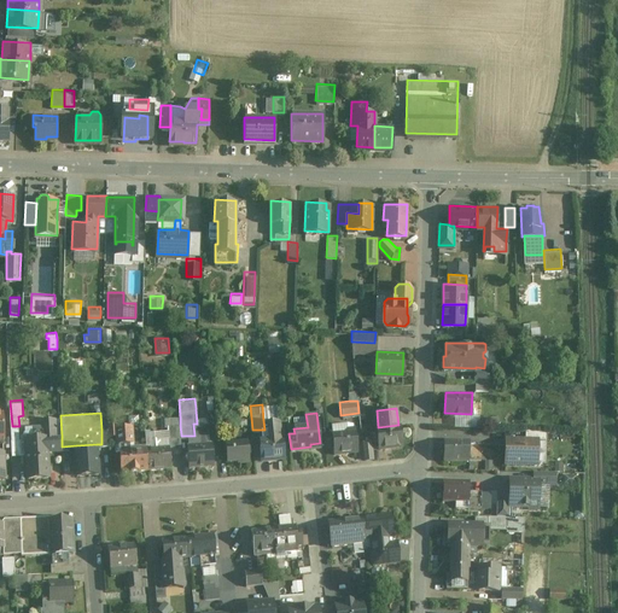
[(54,416),(42,418),(42,436),(42,437),(56,436),(54,416)]
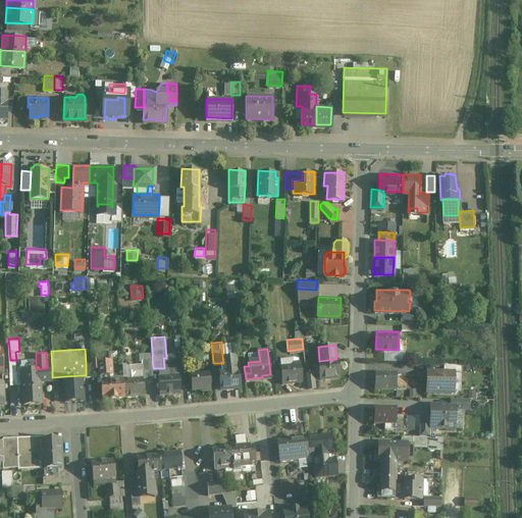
[(223,363),(220,363),(221,371),(219,371),(220,387),(240,385),(238,369),(237,369),(236,354),(222,355),(223,363)]
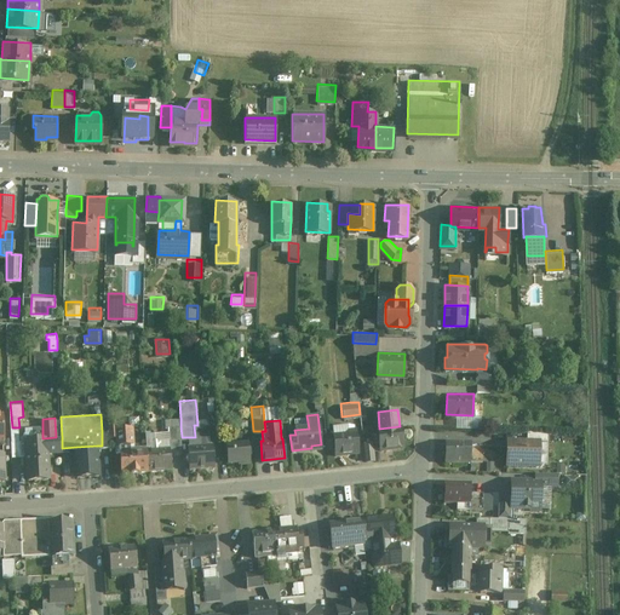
[(208,424),(197,425),(194,425),(195,437),(189,437),(189,444),(210,443),(208,424)]
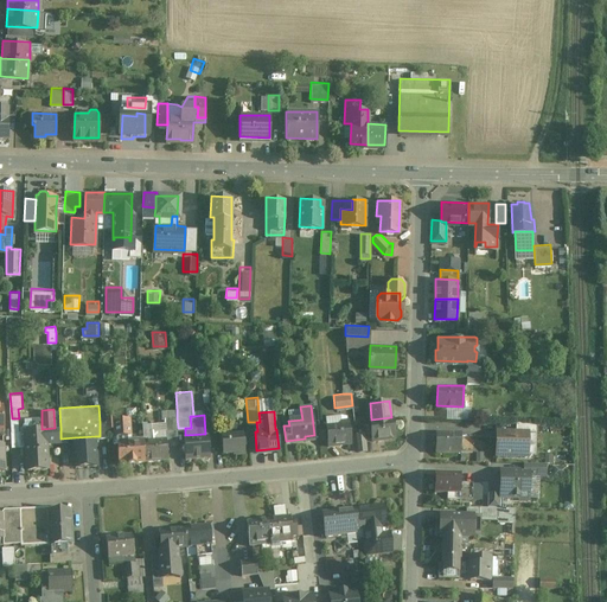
[(34,416),(24,417),(24,421),(21,426),(21,429),(36,428),(34,416)]
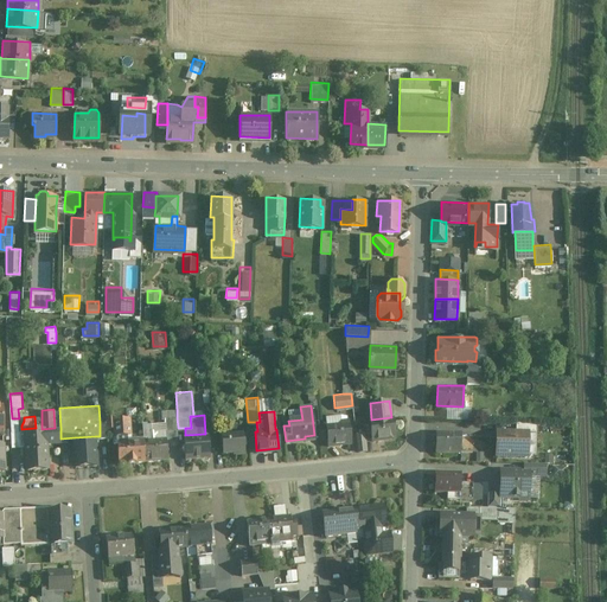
[(168,417),(165,417),(166,429),(178,429),(178,428),(177,417),(168,417)]
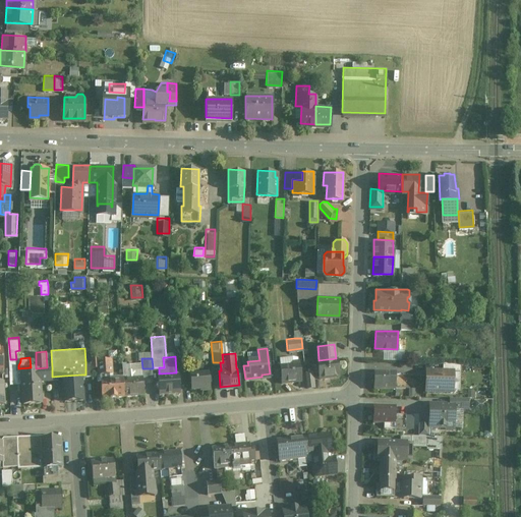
[(336,358),(319,360),(321,379),(329,378),(329,375),(338,374),(336,358)]
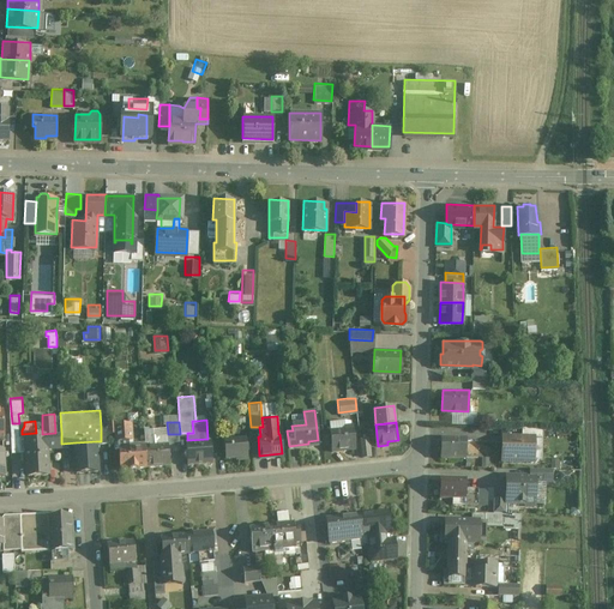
[(130,423),(116,423),(118,440),(127,439),(131,439),(130,423)]
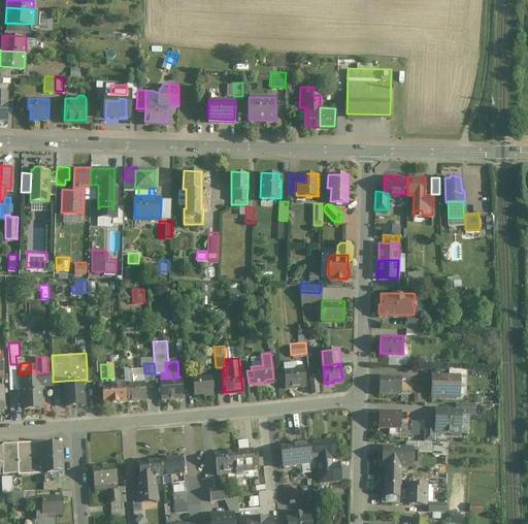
[(297,367),(284,369),(286,387),(305,384),(303,364),(297,364),(297,367)]
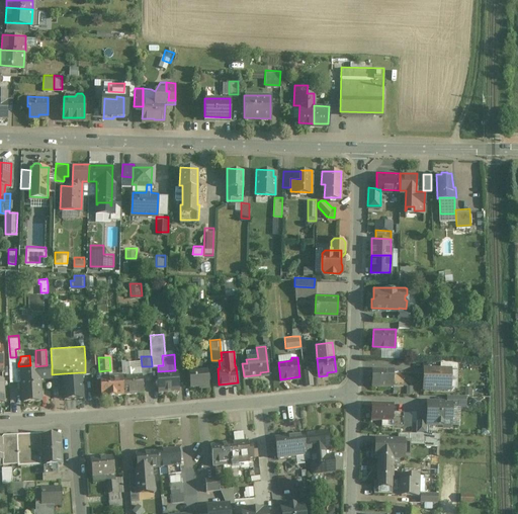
[(128,360),(121,361),(122,375),(130,374),(130,373),(131,372),(131,367),(128,366),(128,360)]
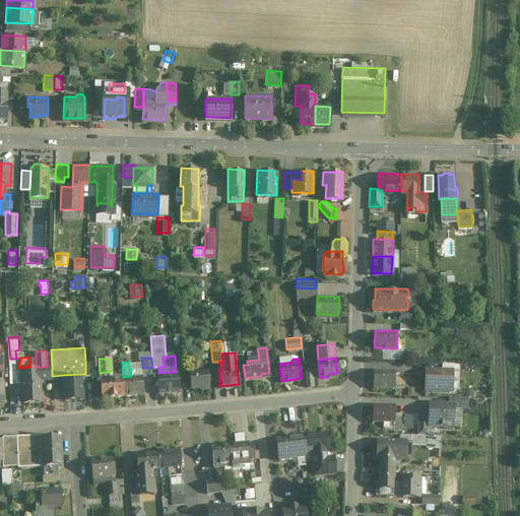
[(18,368),(18,380),(22,380),(23,402),(41,400),(39,377),(52,376),(52,367),(47,367),(36,368),(36,367),(30,367),(18,368)]
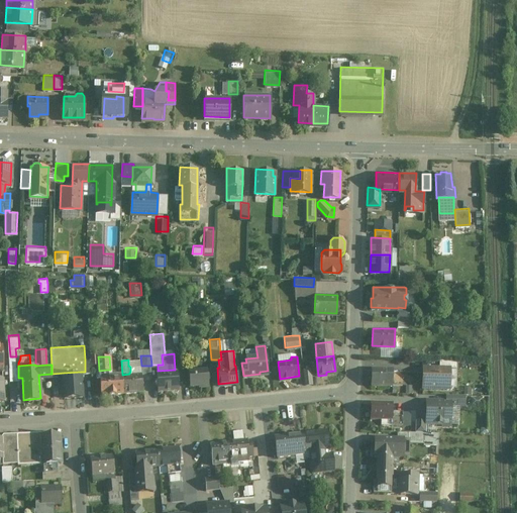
[(439,366),(423,365),(422,386),(449,386),(449,376),(448,375),(448,366),(439,366)]
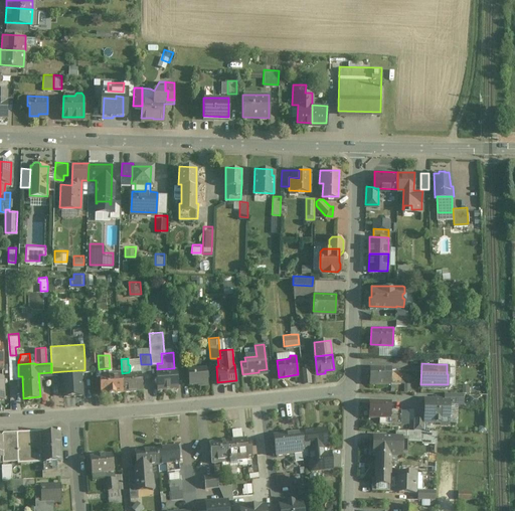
[(141,364),(140,364),(141,371),(142,376),(151,375),(150,370),(152,370),(151,364),(141,364)]
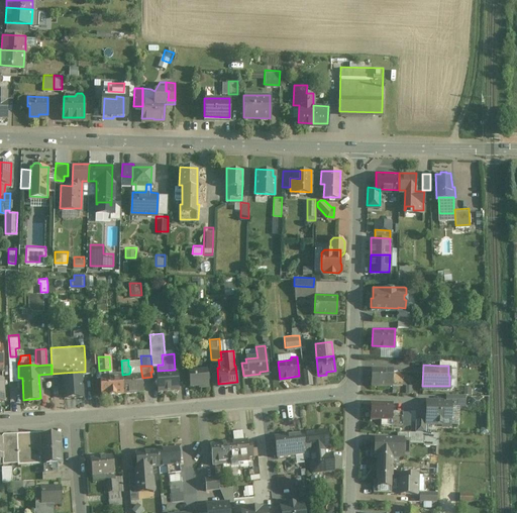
[(393,367),(372,367),(372,384),(392,384),(393,367)]
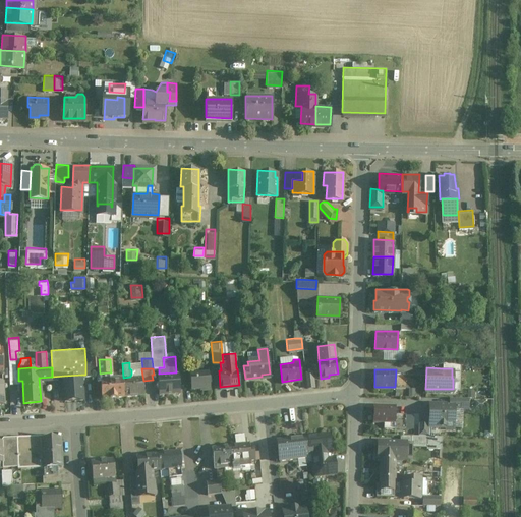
[(209,370),(190,371),(191,387),(200,386),(200,388),(210,388),(209,370)]
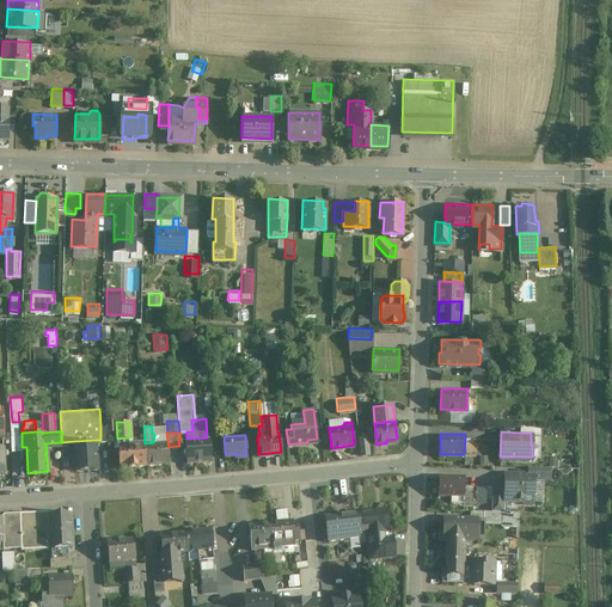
[(127,437),(117,439),(120,465),(146,463),(145,443),(128,445),(127,437)]
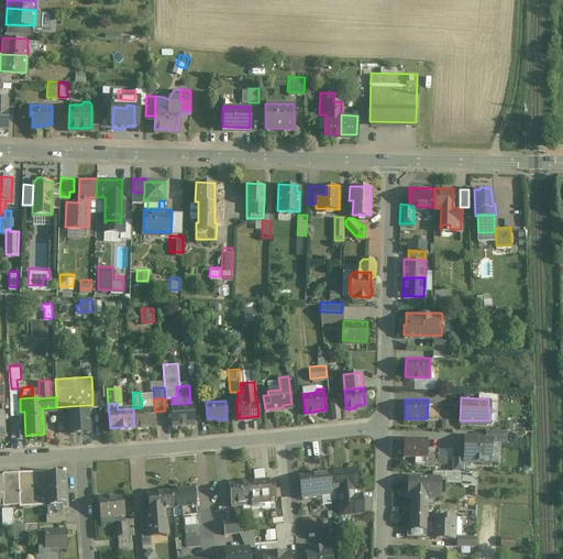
[(172,404),(170,405),(172,424),(195,422),(192,403),(172,404)]
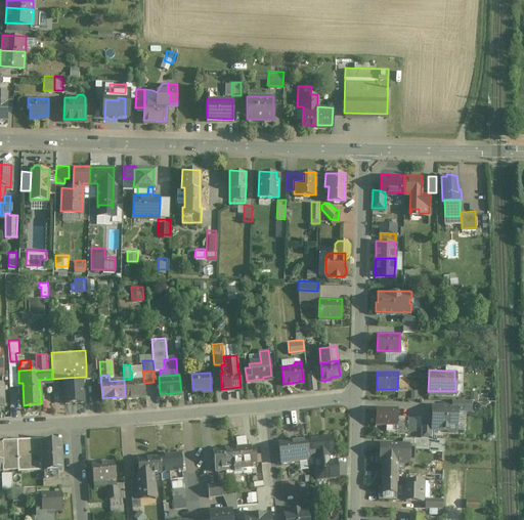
[(82,377),(64,378),(66,401),(83,399),(82,377)]
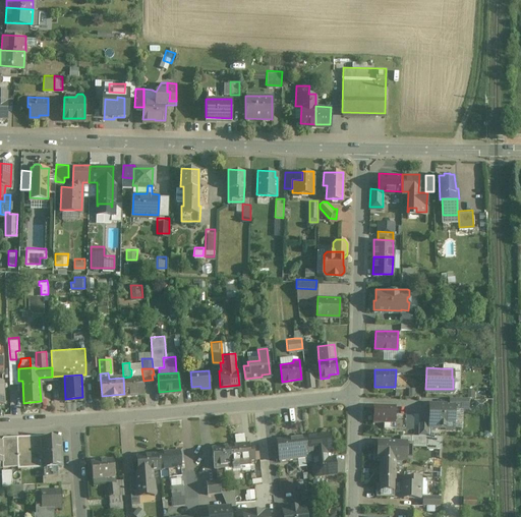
[(130,377),(123,378),(124,394),(143,393),(143,381),(142,376),(130,377)]
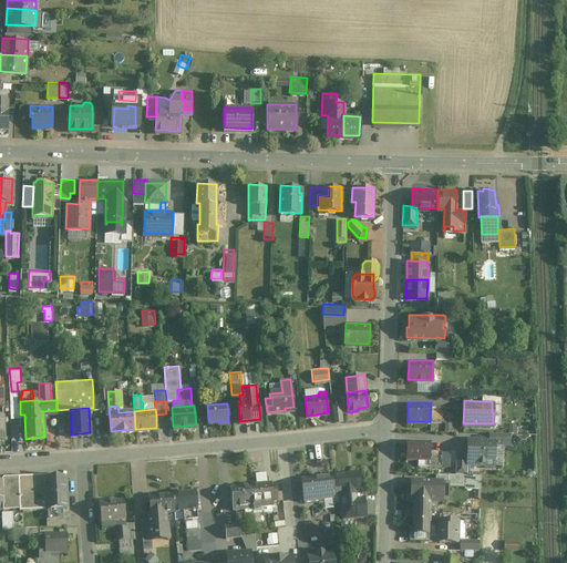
[(467,437),(467,462),(494,463),(494,442),(509,442),(509,431),(490,431),(490,438),(467,437)]
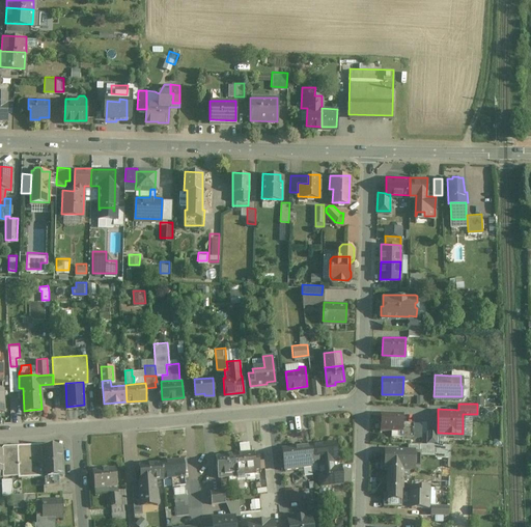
[(304,412),(297,414),(300,427),(307,425),(304,412)]
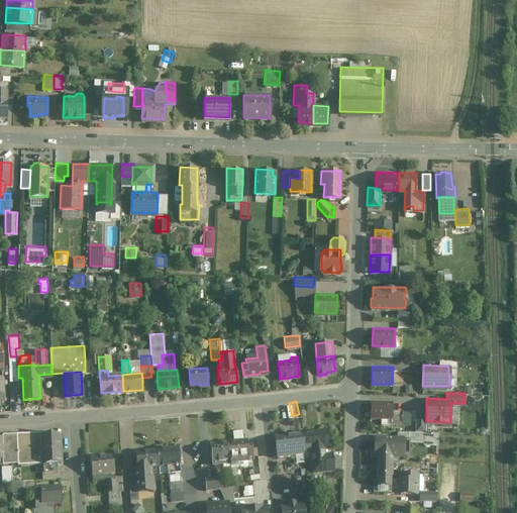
[(392,401),(371,401),(371,417),(391,417),(392,417),(392,409),(392,401)]
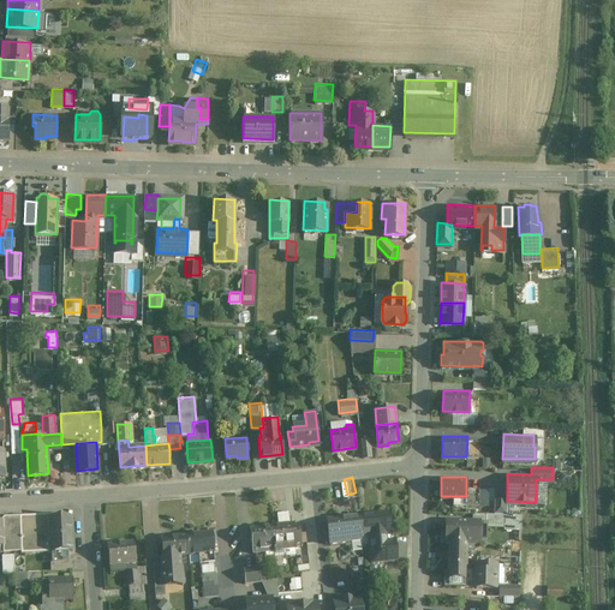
[(479,486),(466,486),(466,496),(465,496),(465,503),(478,503),(479,486)]
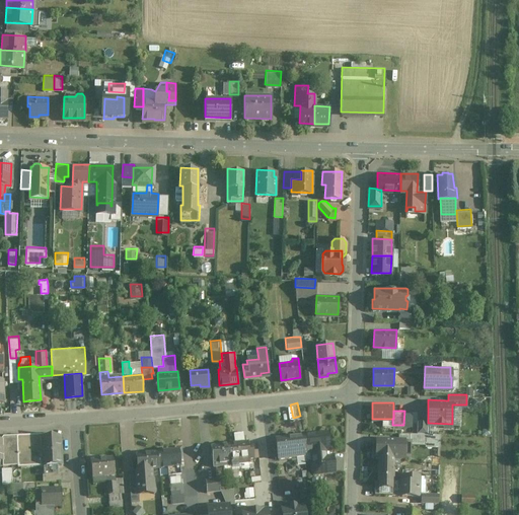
[(327,430),(304,433),(305,449),(304,449),(304,450),(305,458),(311,457),(311,464),(312,464),(312,472),(335,469),(332,454),(325,455),(325,447),(329,447),(327,430)]
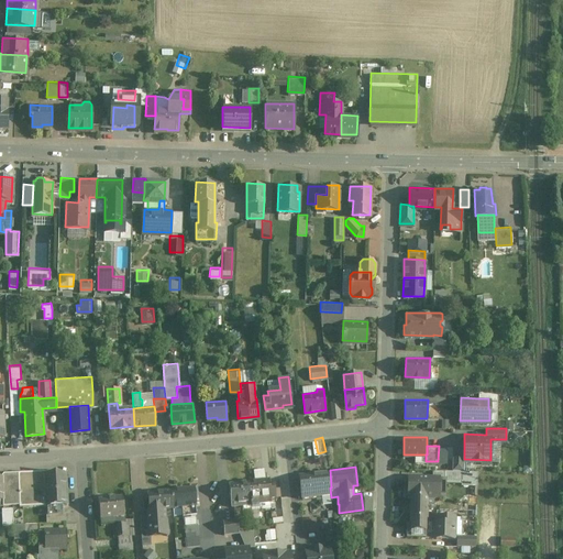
[(44,469),(3,471),(1,473),(1,474),(2,474),(3,497),(3,504),(20,503),(20,505),(45,503),(45,504),(46,503),(44,472),(44,469)]
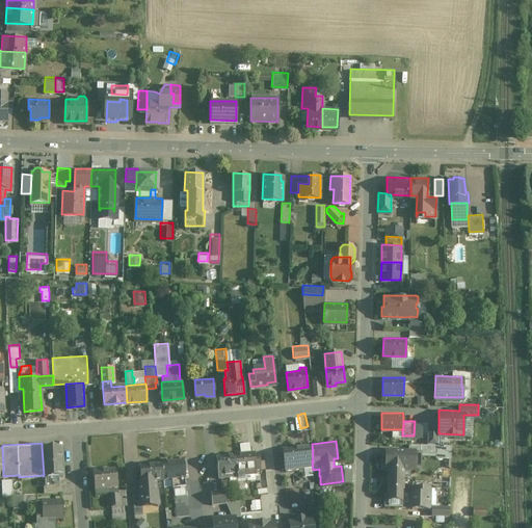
[(451,444),(420,443),(420,451),(435,451),(435,454),(451,454),(451,444)]
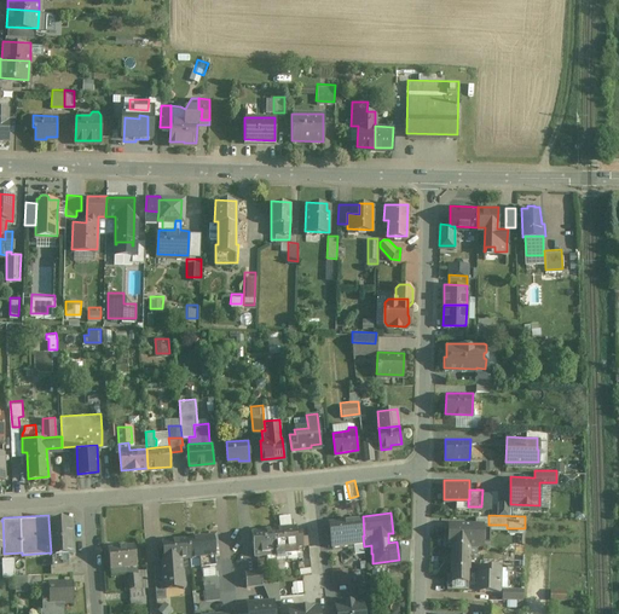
[(363,516),(328,520),(331,545),(354,543),(354,538),(363,537),(363,536),(364,536),(363,516)]
